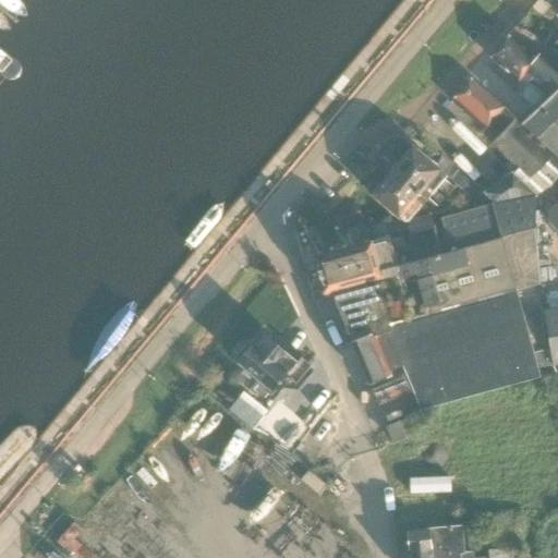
[(557,73),(540,56),(534,61),(509,36),(494,53),(494,60),(517,80),(521,75),(528,83),(529,82),(544,97),(546,95),(548,97),(557,86),(557,73)]
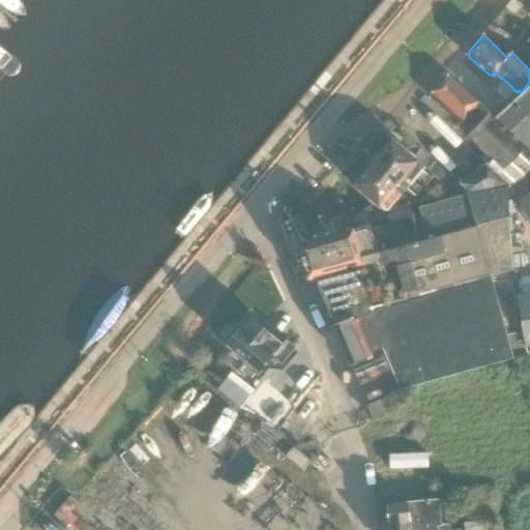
[(448,76),(433,93),(462,120),(468,114),(479,123),(490,111),(479,101),(448,76)]
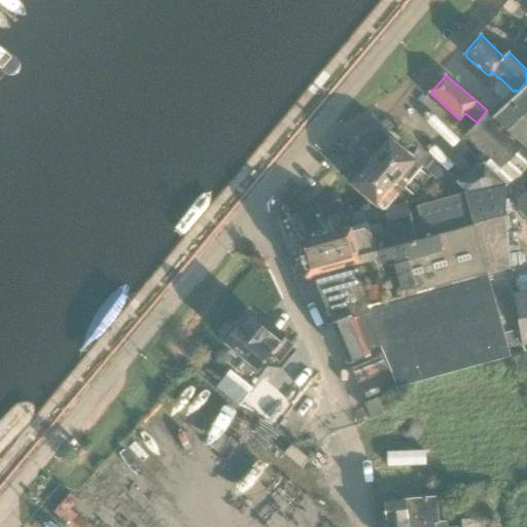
[(494,116),(526,149),(526,189),(519,197),(519,210),(526,218),(526,81),(518,92),(494,116)]
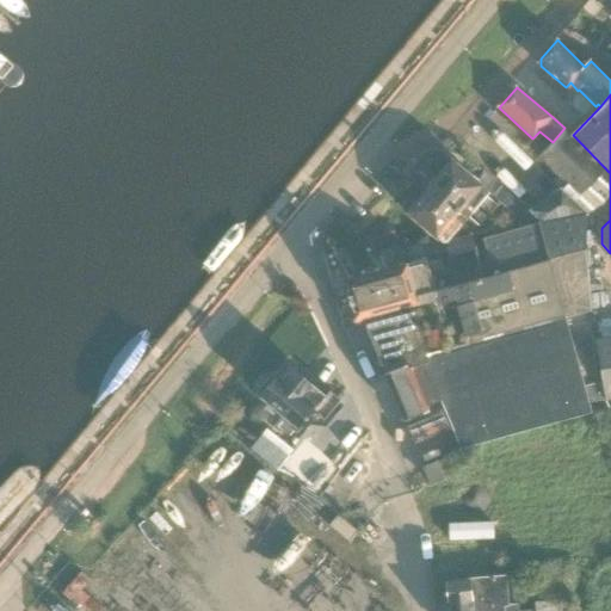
[(561,189),(529,210),(541,222),(590,215),(610,191),(610,173),(573,135),(565,128),(553,142),(539,158),(567,183),(561,189)]
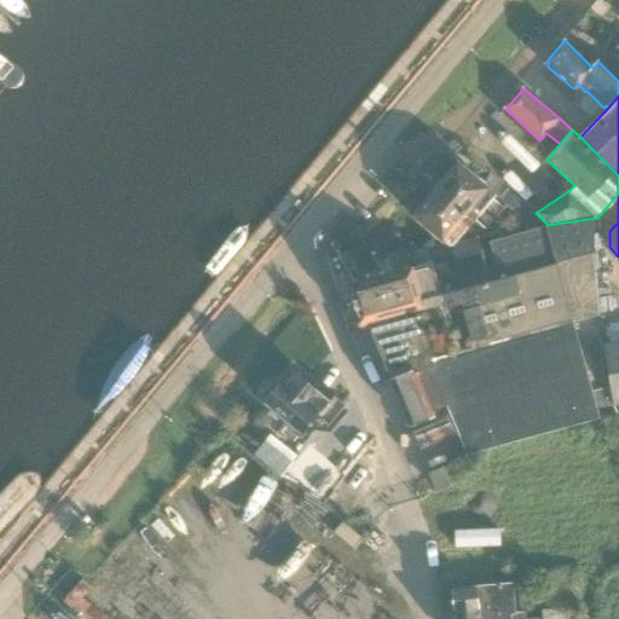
[(480,184),(474,178),(462,167),(455,168),(416,213),(417,220),(449,250),(495,197),(518,219),(525,210),(524,204),(490,173),(480,184)]
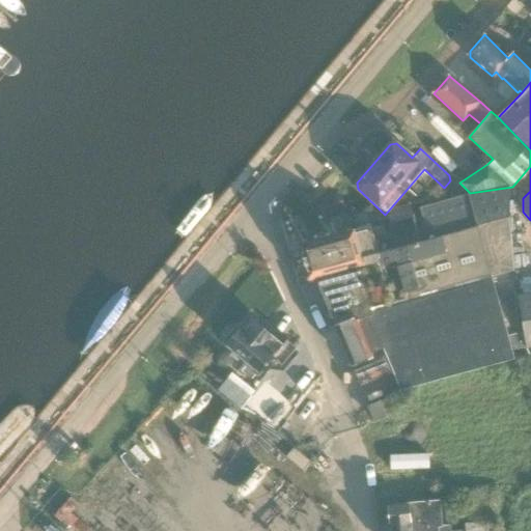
[(511,267),(508,236),(507,217),(509,189),(470,193),(420,207),(429,240),(379,254),(380,258),(360,263),(372,307),(374,313),(361,317),(357,316),(336,324),(353,363),(373,357),(372,352),(386,346),(400,389),(511,358),(509,351),(506,336),(505,333),(519,330),(514,291),(497,297),(491,274),(490,271),(511,267)]
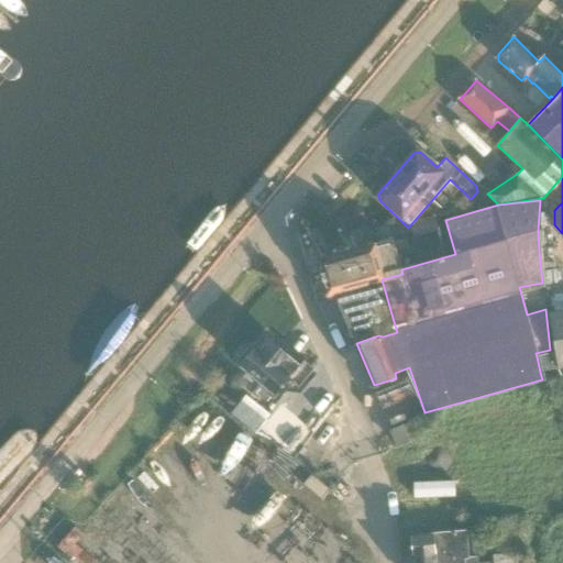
[(357,206),(338,217),(346,232),(366,221),(357,206)]
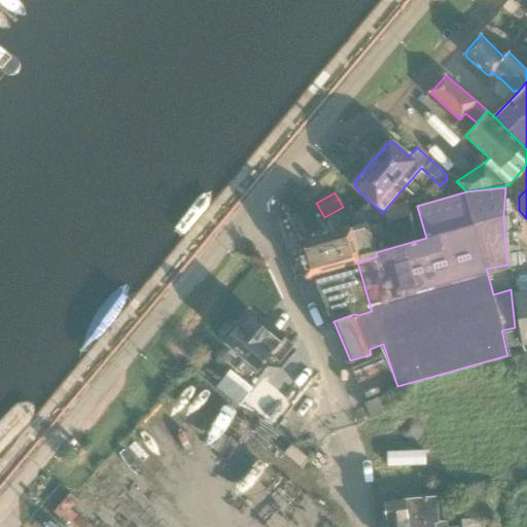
[(410,216),(407,203),(389,207),(386,211),(388,221),(410,216)]
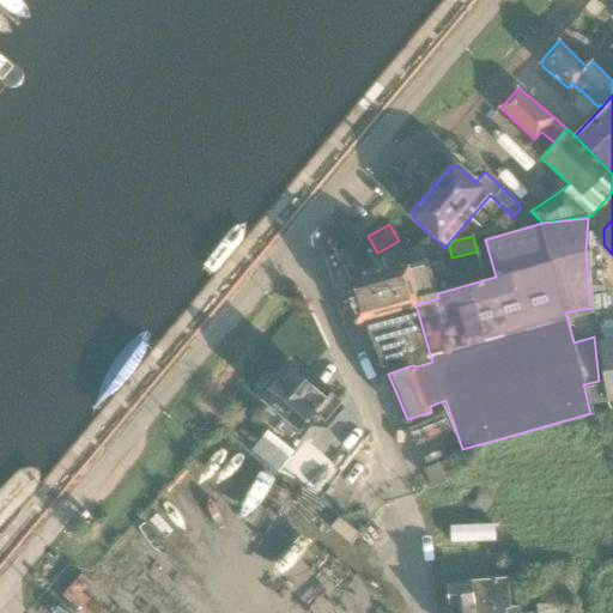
[(353,285),(349,290),(359,327),(369,325),(388,374),(412,365),(417,366),(432,362),(430,354),(416,304),(438,298),(437,293),(428,261),(365,279),(352,283),(353,285)]
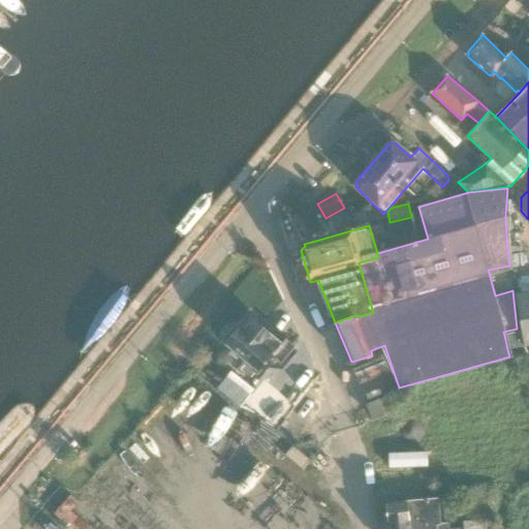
[(528,290),(516,293),(521,331),(504,335),(507,349),(523,346),(523,344),(528,342),(528,290)]
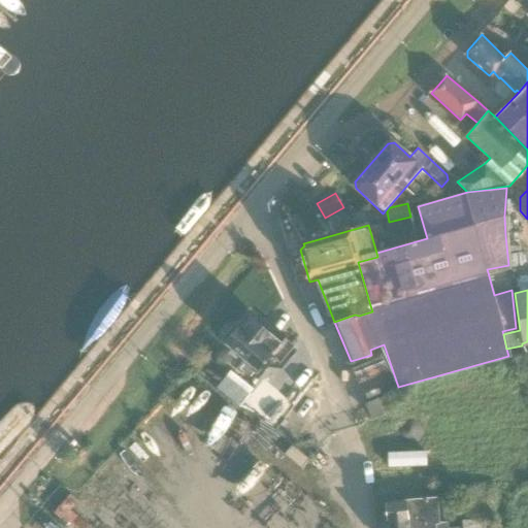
[(283,343),(252,319),(242,329),(238,327),(236,329),(233,327),(225,337),(227,339),(225,342),(244,359),(242,361),(257,374),(272,356),(279,362),(294,344),(287,338),(283,343)]
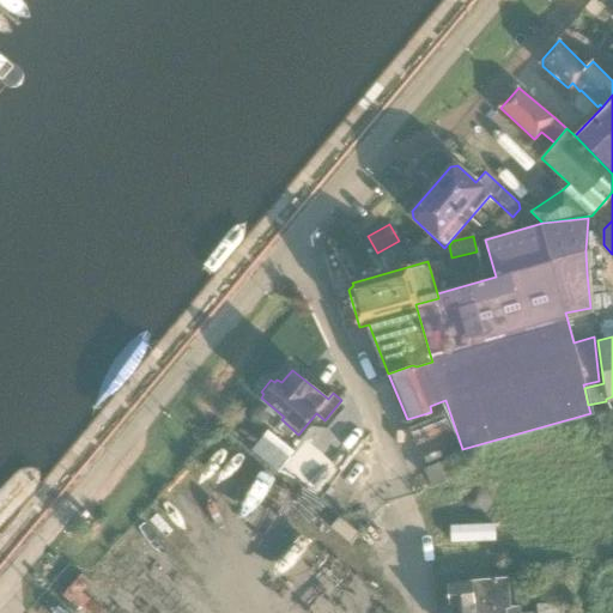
[(410,426),(416,442),(450,428),(444,413),(410,426)]
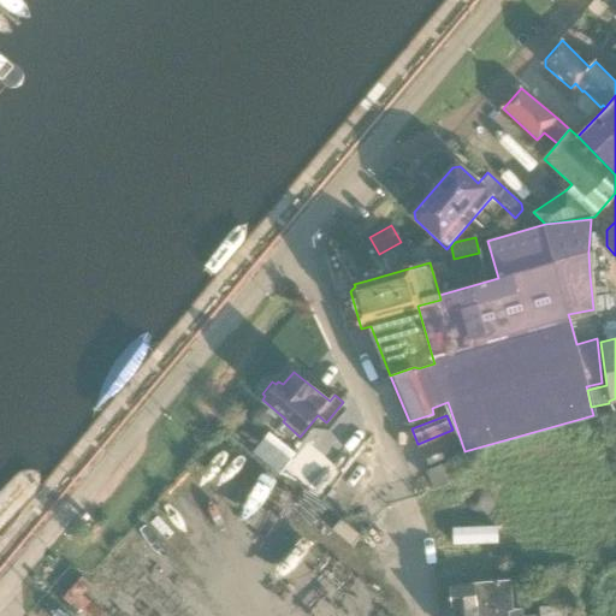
[(428,469),(434,486),(446,481),(440,465),(428,469)]
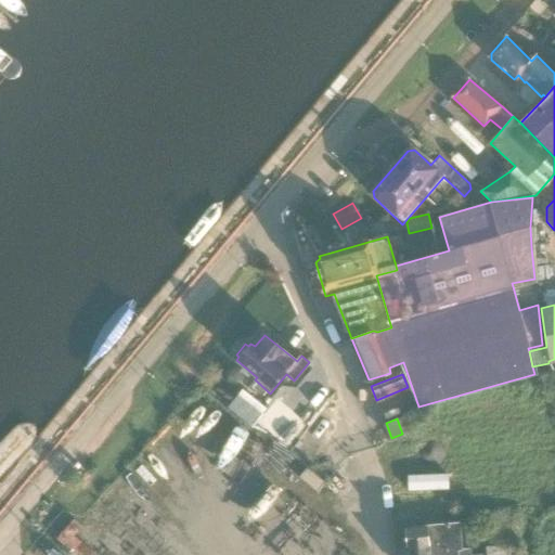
[(298,477),(317,492),(324,482),(307,467),(298,477)]
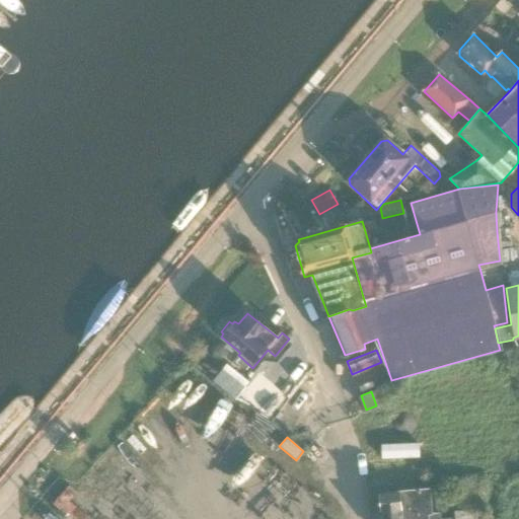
[(56,501),(77,518),(84,518),(88,515),(71,501),(80,491),(71,484),(56,501)]
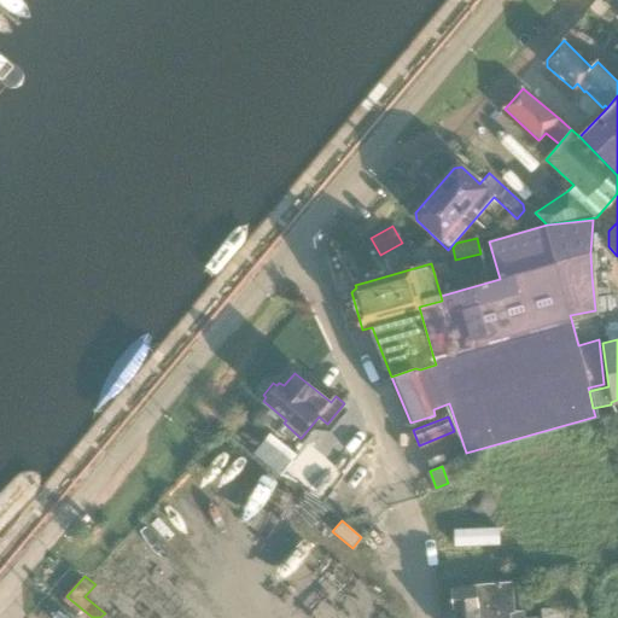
[(508,617),(509,611),(513,611),(512,582),(508,582),(470,584),(468,586),(450,587),(453,614),(452,617),(508,617)]
